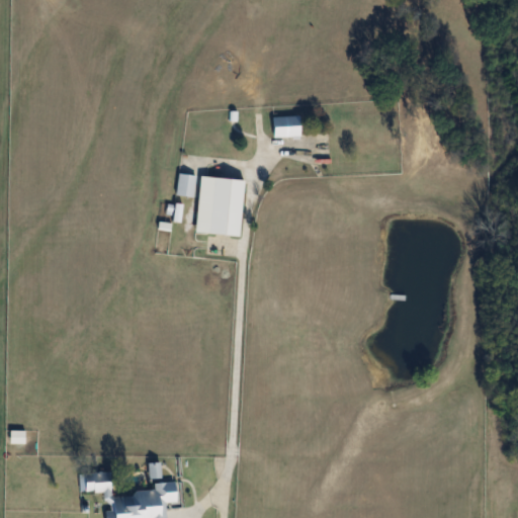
[(297,117),(271,117),(271,139),(297,139),(297,117)]
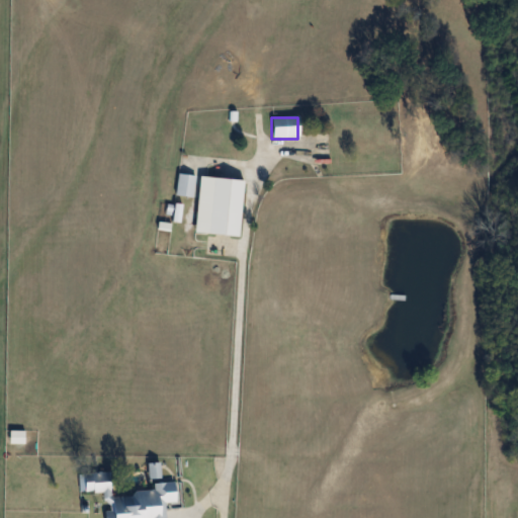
[(194,176),(177,174),(174,195),(192,198),(194,176)]
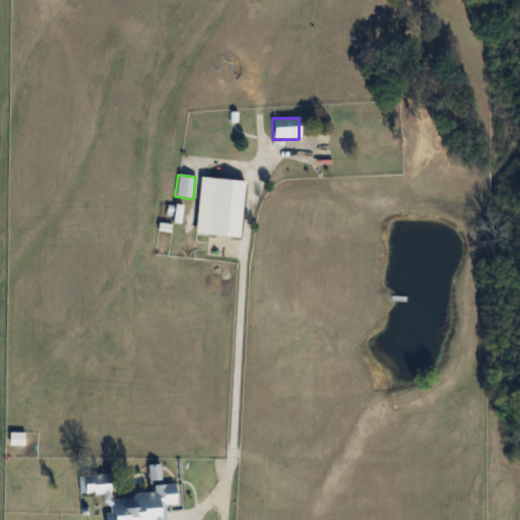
[(243,182),(199,178),(195,235),(238,238),(243,182)]
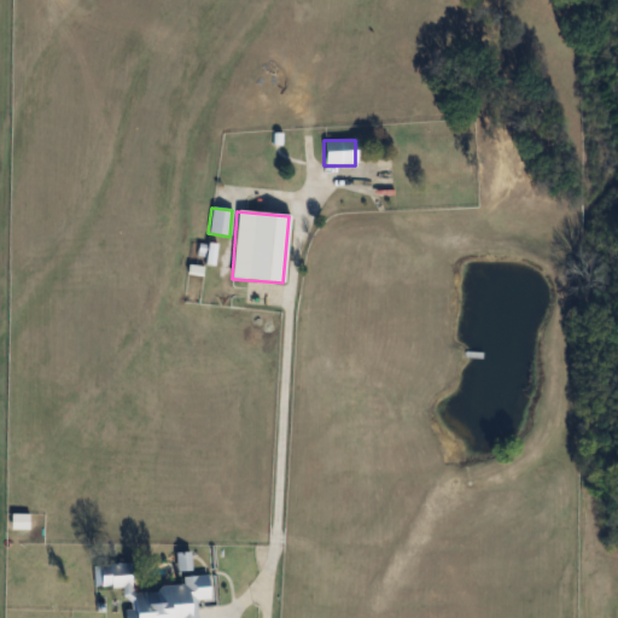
[(130,590),(129,564),(98,565),(99,588),(122,587),(122,601),(124,601),(126,617),(196,617),(196,600),(208,600),(207,576),(182,577),(184,588),(130,590)]
